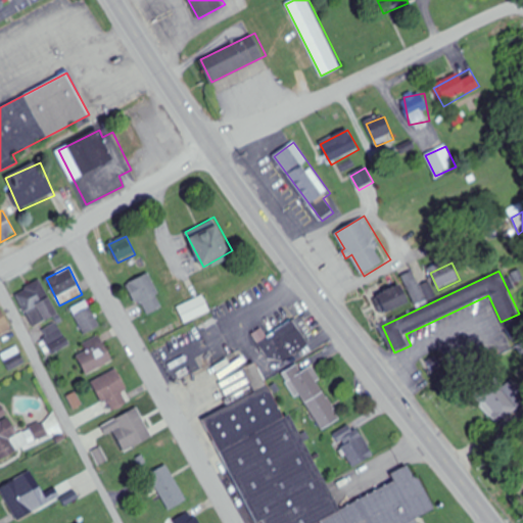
[(417,307),(428,301),(414,272),(401,278),(417,307)]
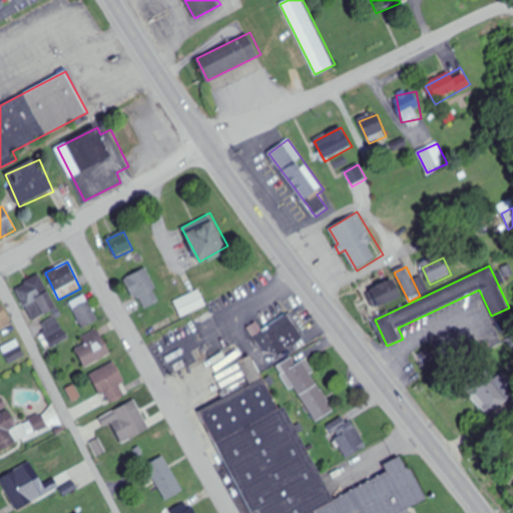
[(162,302),(146,269),(126,280),(142,312),(162,302)]
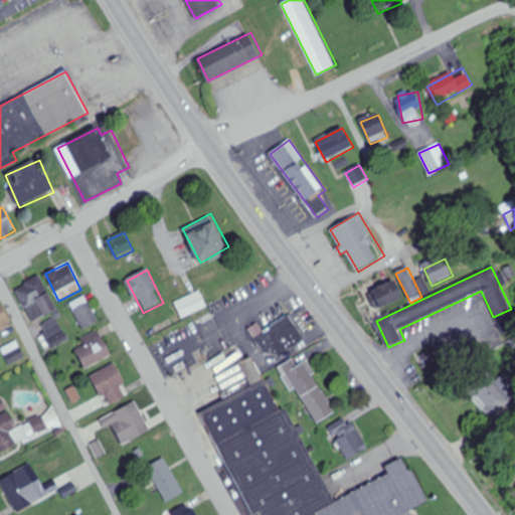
[(17,288),(31,323),(56,312),(42,278),(17,288)]
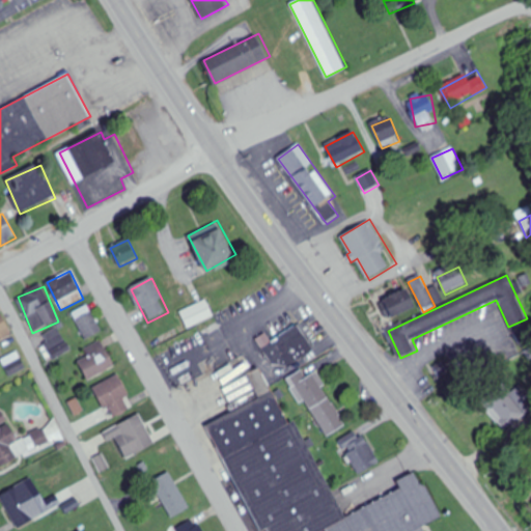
[(417,309),(409,290),(384,301),(393,320),(417,309)]
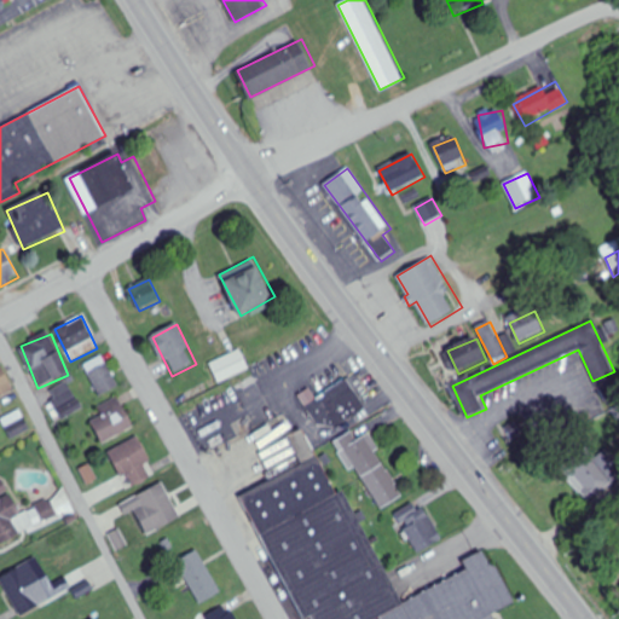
[(210,364),(219,385),(250,371),(241,351),(210,364)]
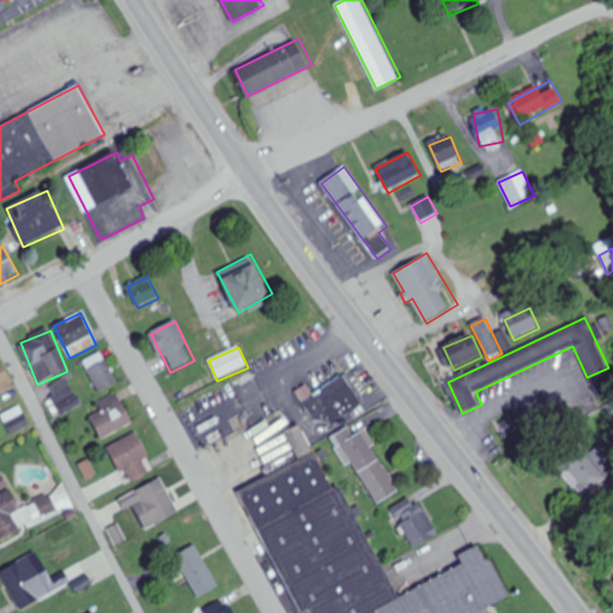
[(99,393),(117,384),(102,353),(84,363),(99,393)]
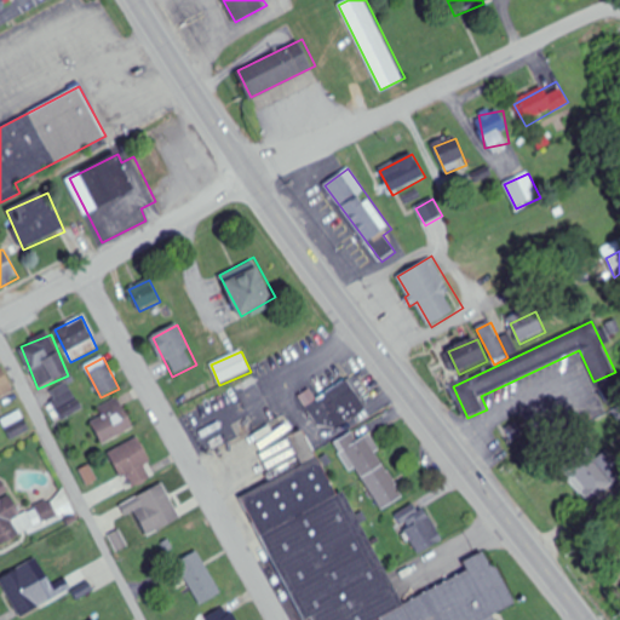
[(0,378),(0,396),(10,396),(10,378),(0,378)]
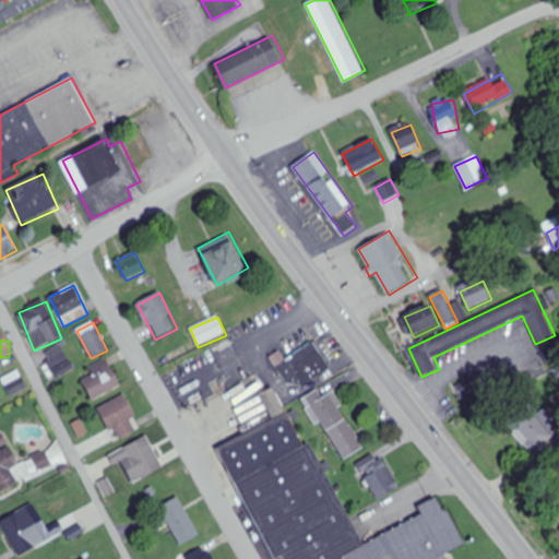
[(270,358),(286,383),(302,385),(331,367),(313,341),(286,358),(281,351),(270,358)]
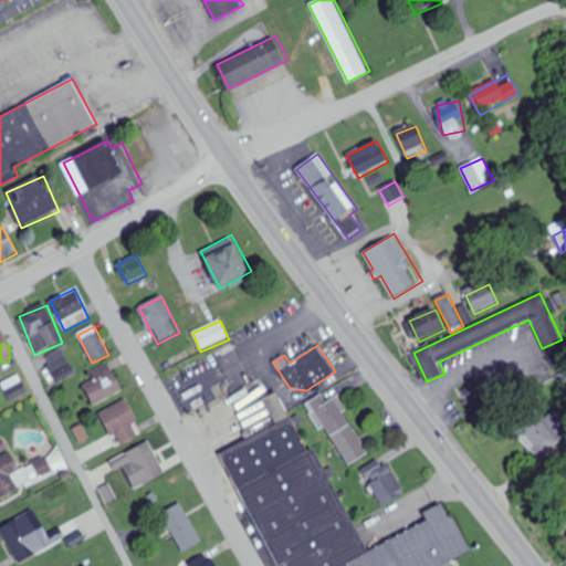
[(76,374),(60,349),(42,360),(59,386),(76,374)]
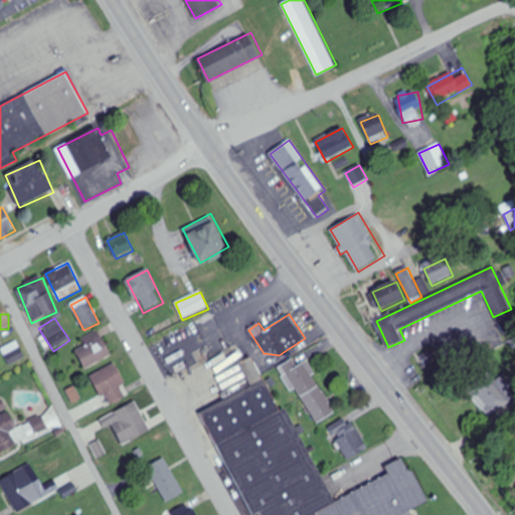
[(87,371),(113,355),(98,331),(82,340),(86,346),(75,352),(87,371)]
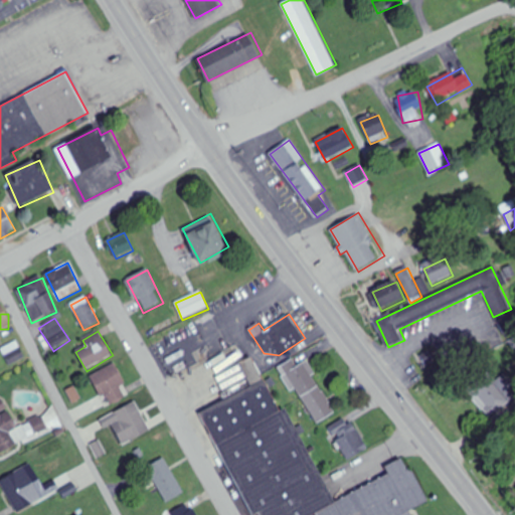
[(3,352),(10,363),(23,355),(16,343),(3,352)]
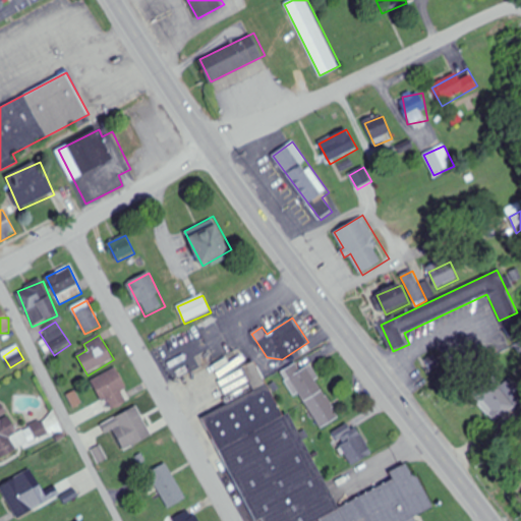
[(422,360),(430,372),(441,366),(433,353),(422,360)]
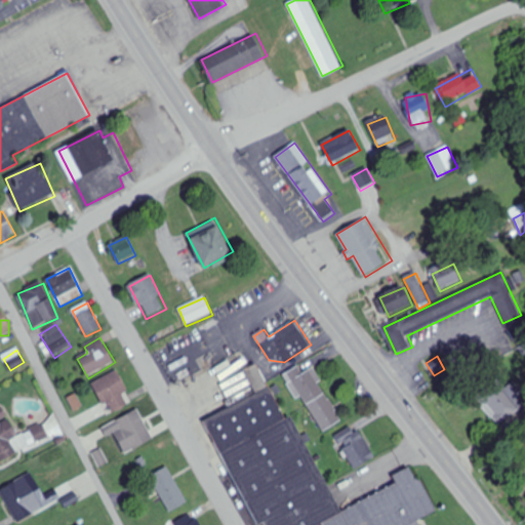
[(286,371),(323,433),(346,418),(315,367),(305,373),(298,364),(286,371)]
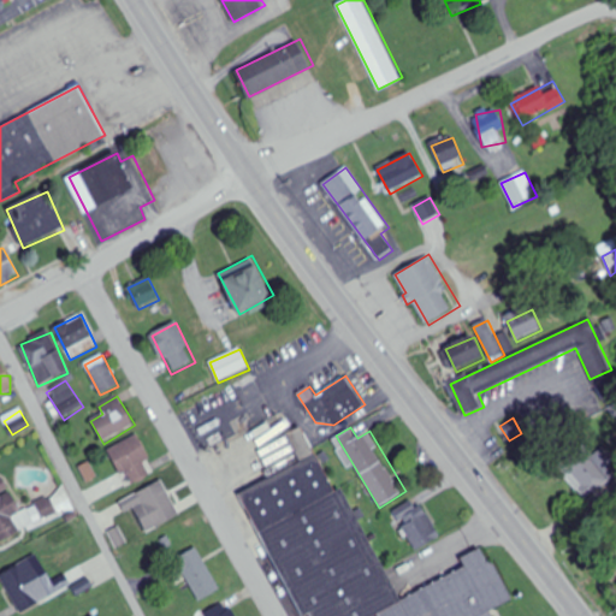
[(240,495),(300,615),(307,615),(311,615),(492,615),(490,610),(513,598),(485,545),(461,557),(466,568),(400,602),(343,490),(336,493),(302,428),(290,434),(303,462),(240,495)]
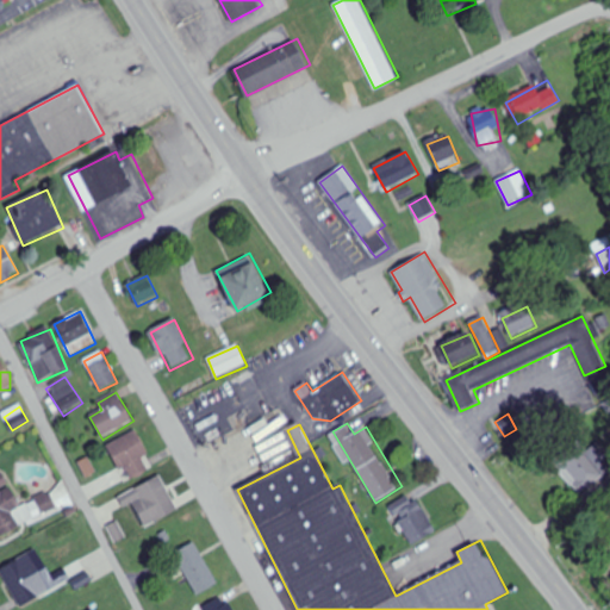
[(110,444),(123,480),(151,470),(138,434),(110,444)]
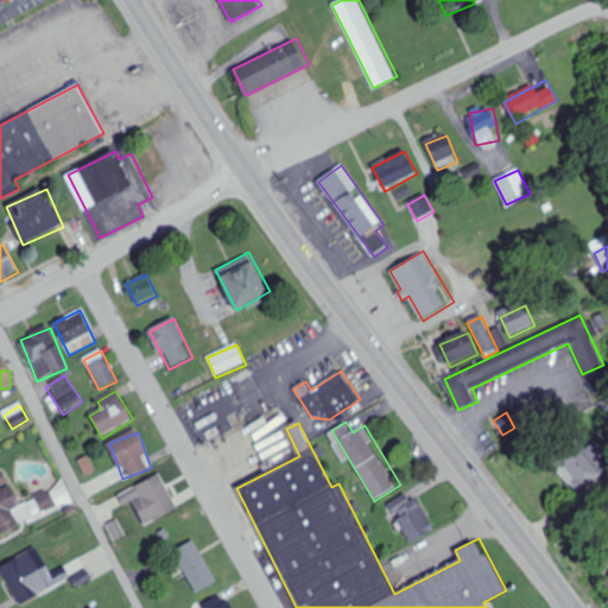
[(551,467),(583,496),(602,477),(571,447),(551,467)]
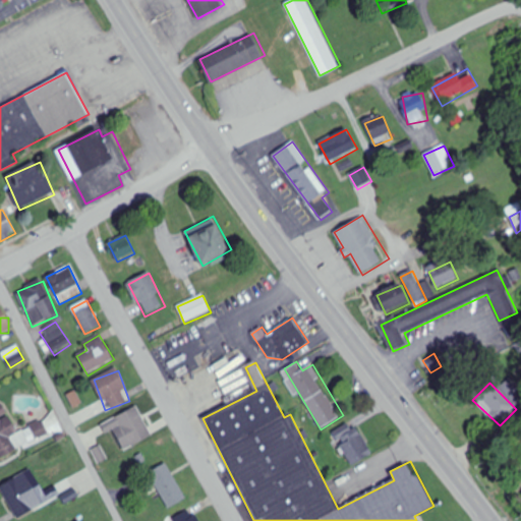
[(0,406),(0,459),(50,436),(46,427),(51,425),(55,432),(60,430),(54,416),(17,433),(3,405),(0,406)]
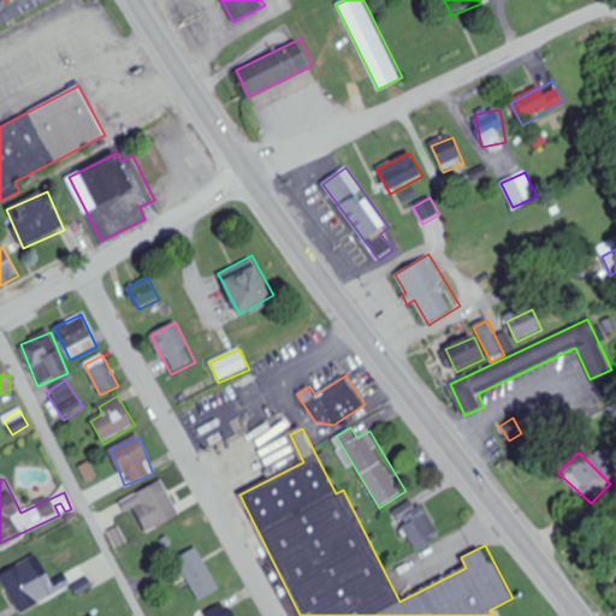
[(181,516),(161,481),(136,496),(155,531),(181,516)]
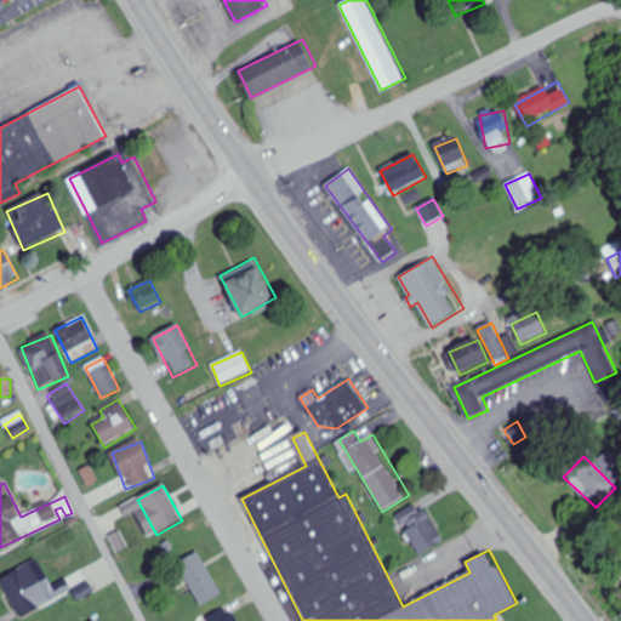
[(444,541),(419,502),(394,518),(421,557),(444,541)]
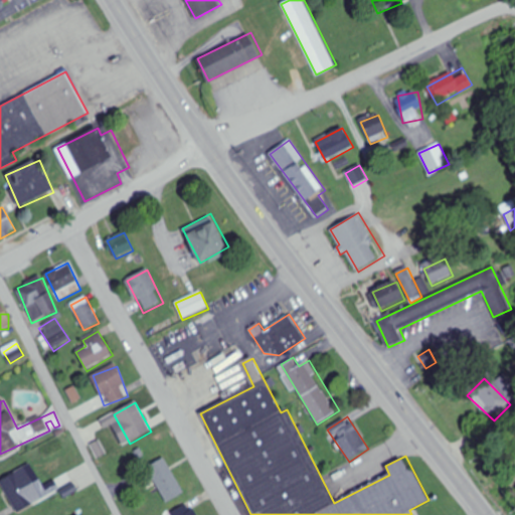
[(147,469),(167,504),(184,494),(164,459),(147,469)]
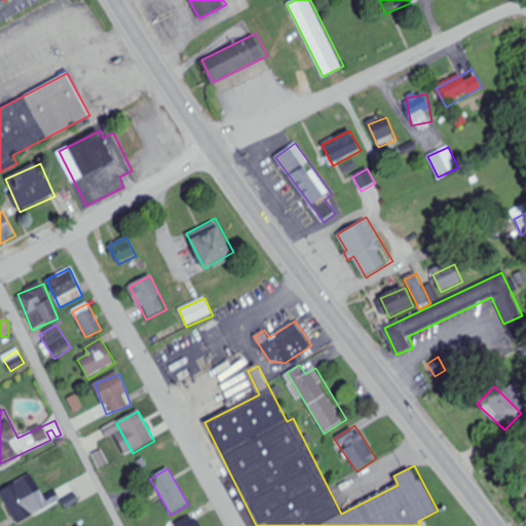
[(34,516),(19,483),(1,491),(16,524),(34,516)]
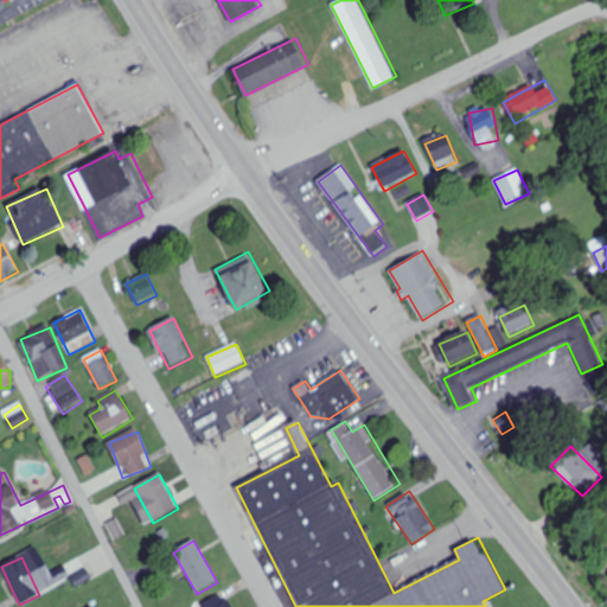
[(231,606),(224,593),(199,606),(198,606),(231,606)]
